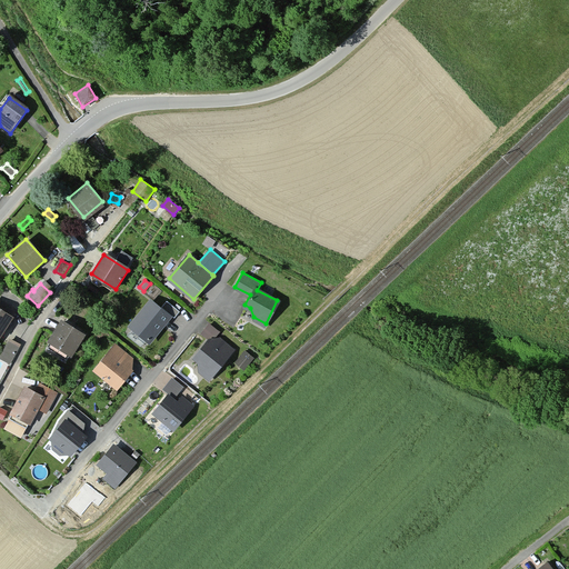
[(131,326),(149,340),(168,317),(150,302),(131,326)]
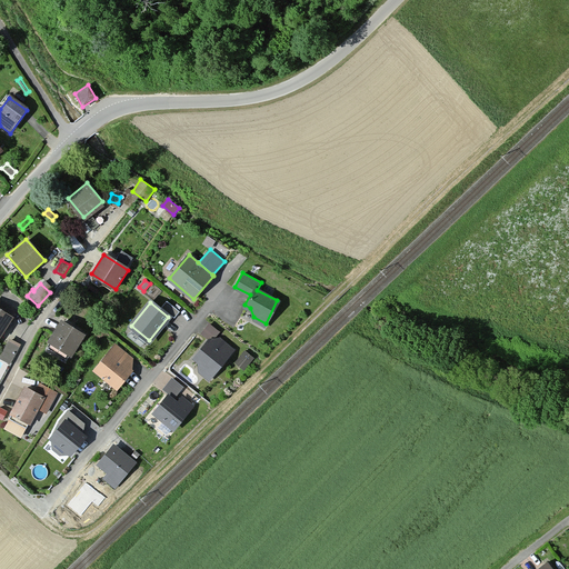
[(179,312),(167,302),(161,309),(175,319),(179,312)]
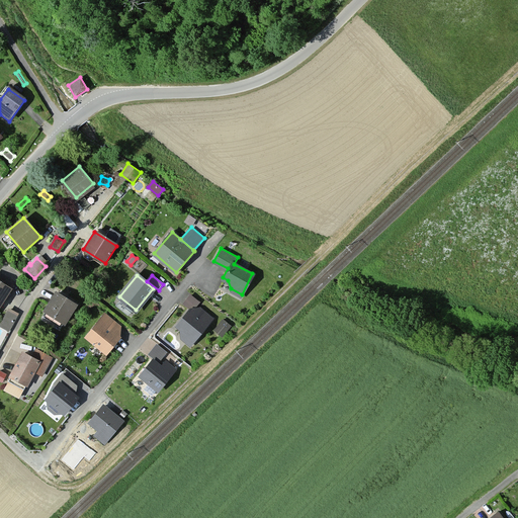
[(27,279),(22,286),(28,290),(33,283),(27,279)]
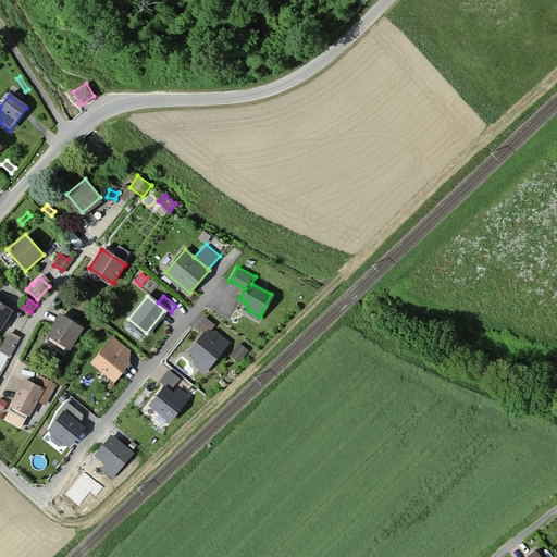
[(0,327),(10,312),(0,306),(0,327)]
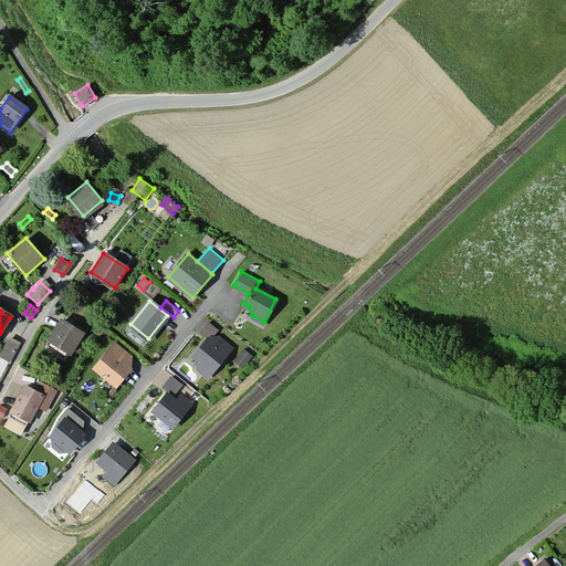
[(84,333),(62,321),(49,342),(71,355),(84,333)]
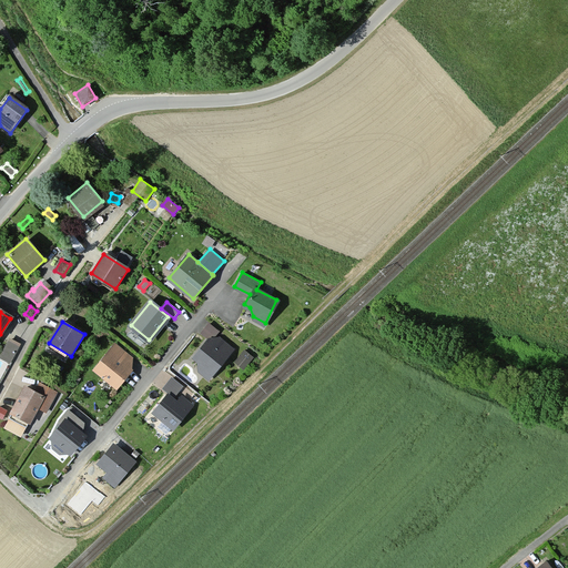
[(209,322),(200,332),(209,340),(217,330),(209,322)]
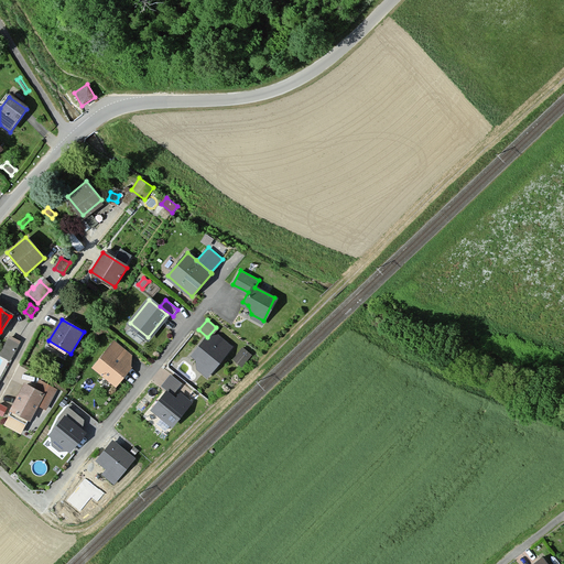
[(199,366),(209,375),(231,347),(213,332),(195,354),(197,355),(199,366)]
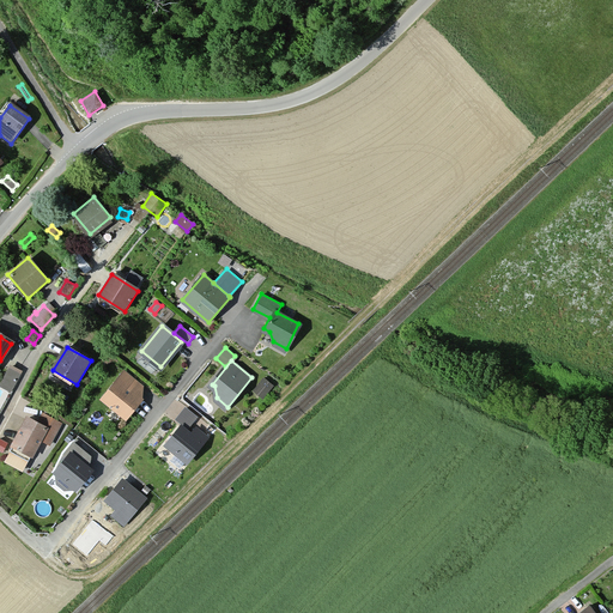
[(22,370),(11,364),(1,383),(12,389),(22,370)]
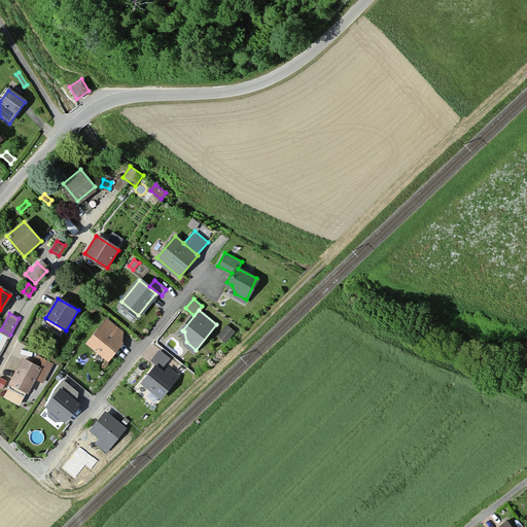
[(123,331),(106,318),(88,342),(108,358),(120,342),(123,331)]
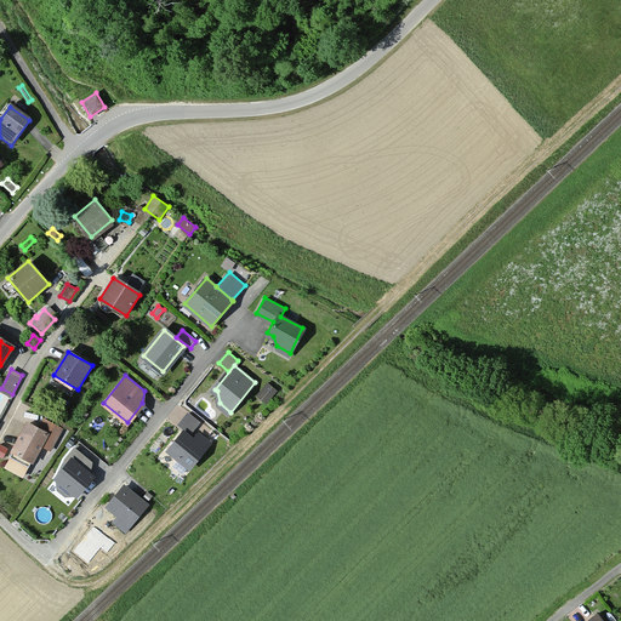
[(266,383),(256,397),(267,404),(277,392),(266,383)]
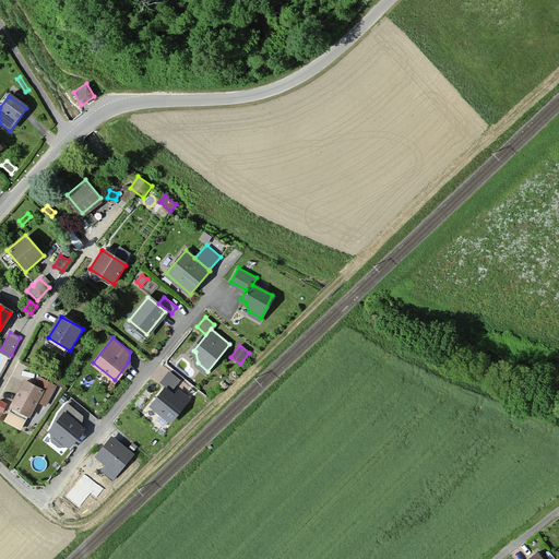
[(169,370),(162,380),(174,389),(181,379),(169,370)]
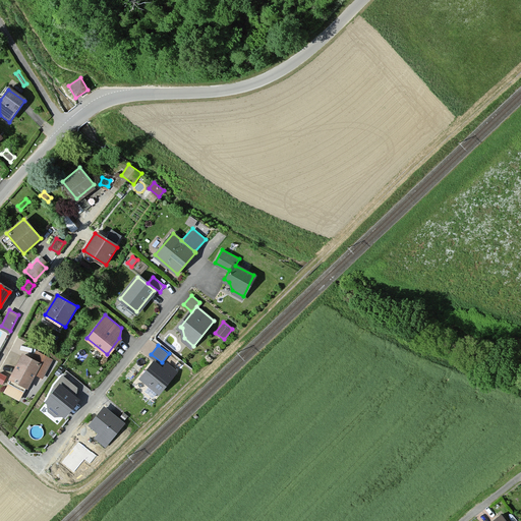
[(34,360),(22,354),(11,374),(8,381),(26,390),(36,373),(42,377),(51,359),(39,352),(34,360)]
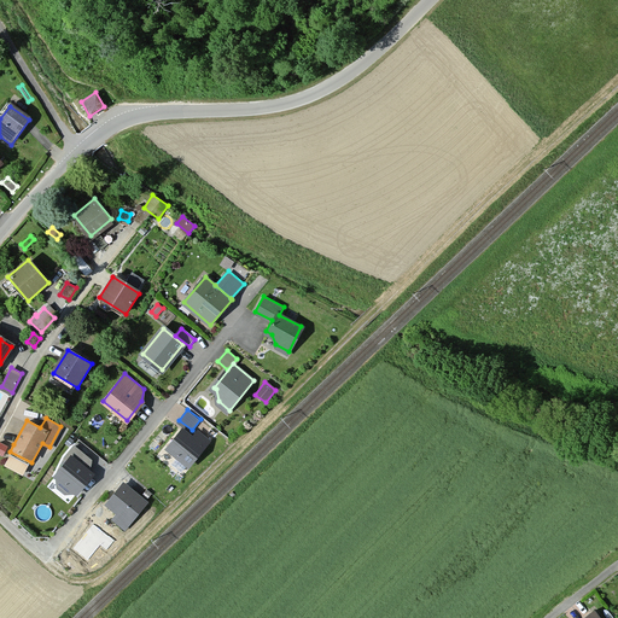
[(194,435),(184,426),(167,445),(190,464),(210,439),(198,430),(194,435)]
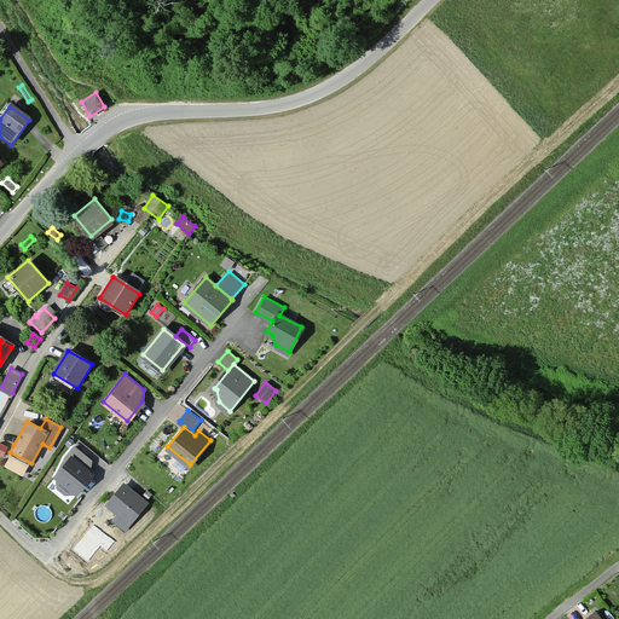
[(74,491),(77,493),(93,474),(86,468),(92,462),(73,446),(63,457),(55,475),(56,481),(58,484),(58,487),(65,492),(74,491)]
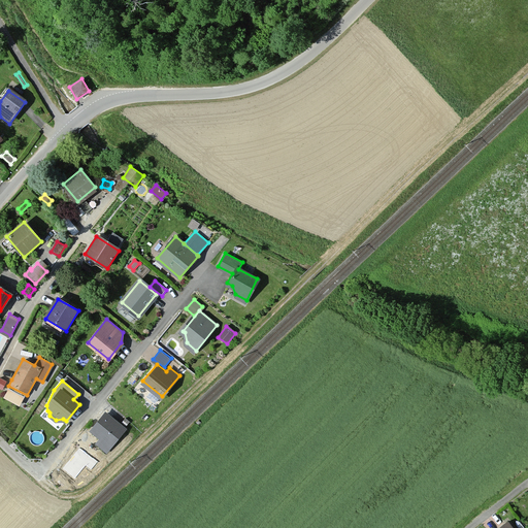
[(159,399),(150,392),(146,397),(156,403),(159,399)]
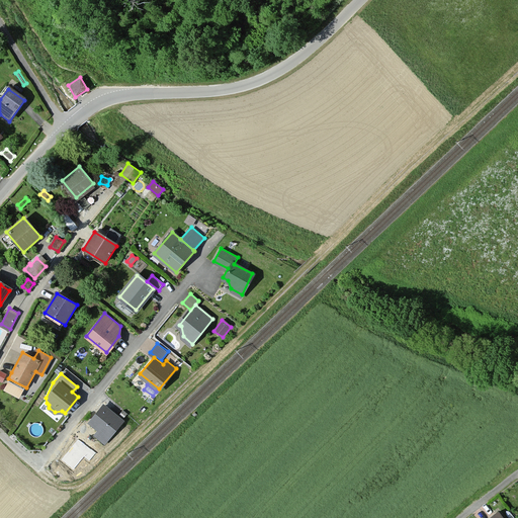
[(104,406),(91,422),(99,429),(94,436),(103,444),(122,421),(104,406)]
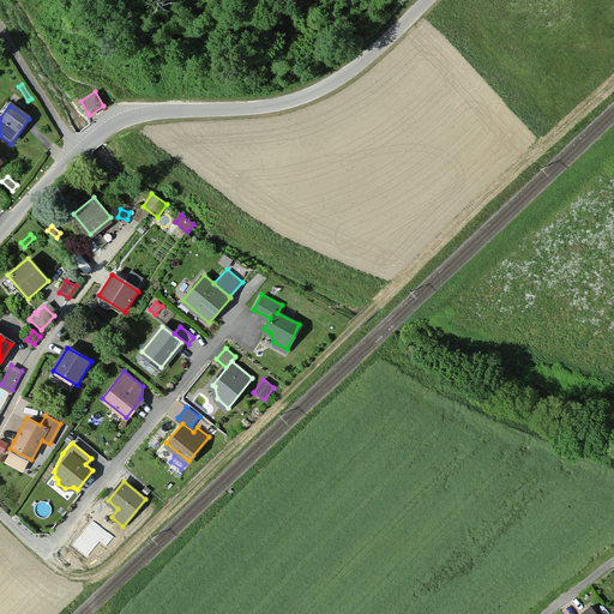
[(107,547),(115,536),(92,518),(71,547),(85,559),(100,541),(107,547)]
